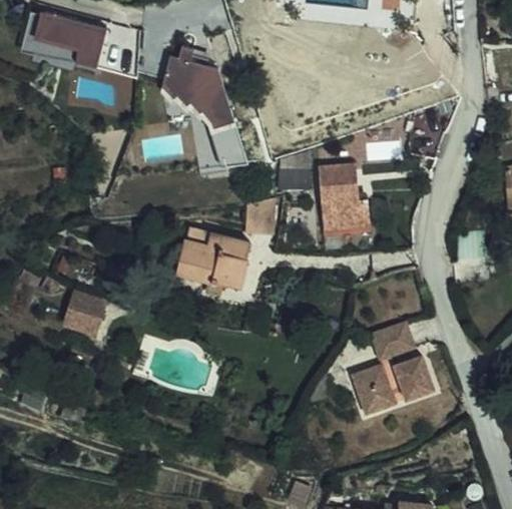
[(119,62),(123,22),(51,0),(13,0),(7,21),(62,30),(61,45),(119,62)]
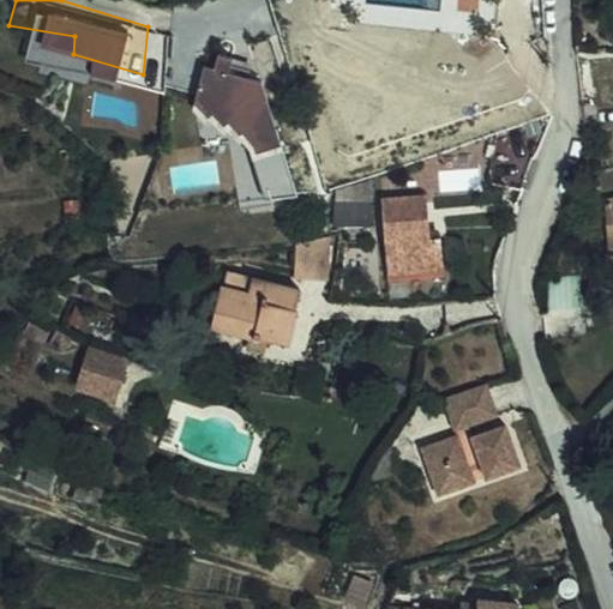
[(74,36),(8,25),(7,34),(73,54),(74,36)]
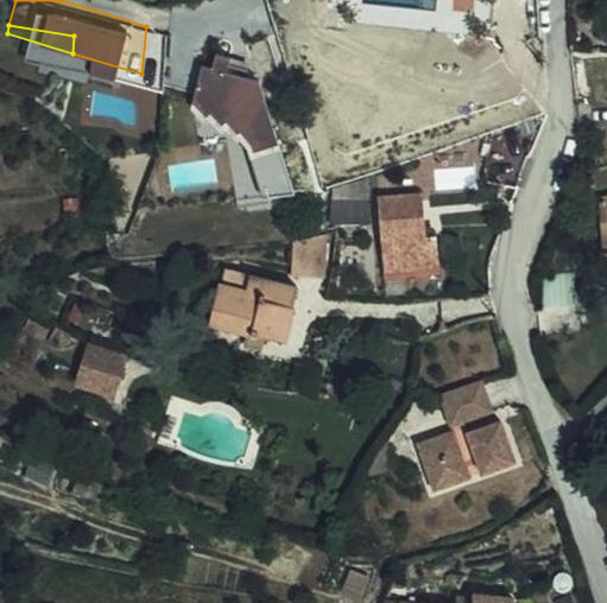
[(292,197),(263,75),(231,82),(226,61),(185,70),(207,158),(168,167),(174,192),(228,181),(235,210),(292,197)]
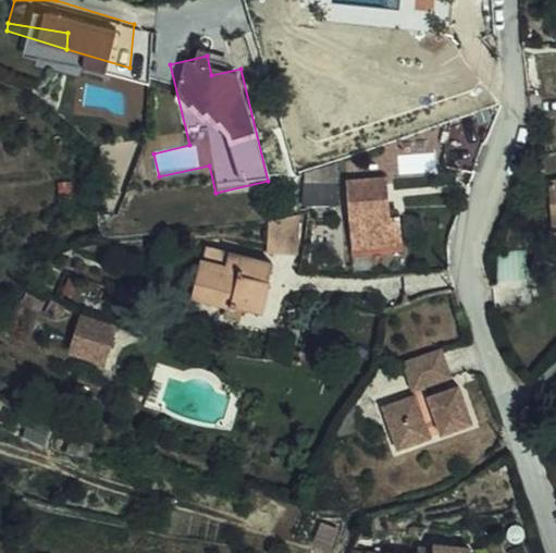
[(387,221),(387,212),(391,212),(387,182),(345,186),(351,255),(402,250),(399,220),(387,221)]
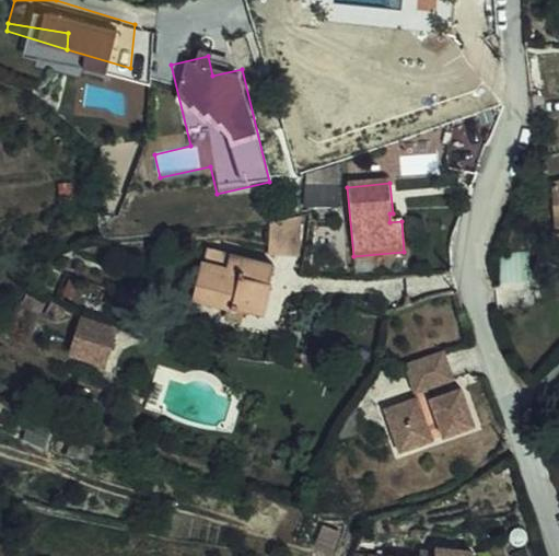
[(306,184),(306,209),(339,208),(339,184),(306,184)]
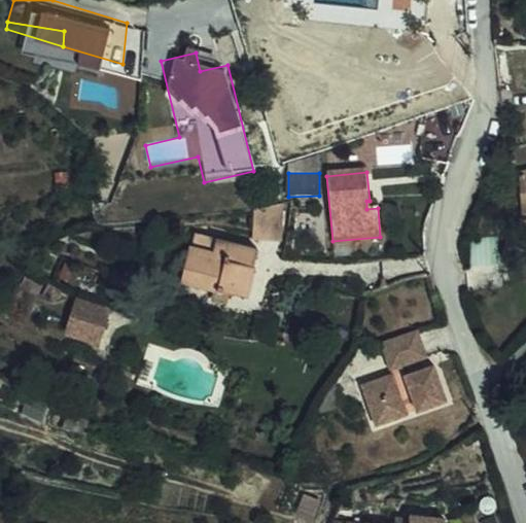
[(253,241),(285,241),(284,208),(253,208),(253,241)]
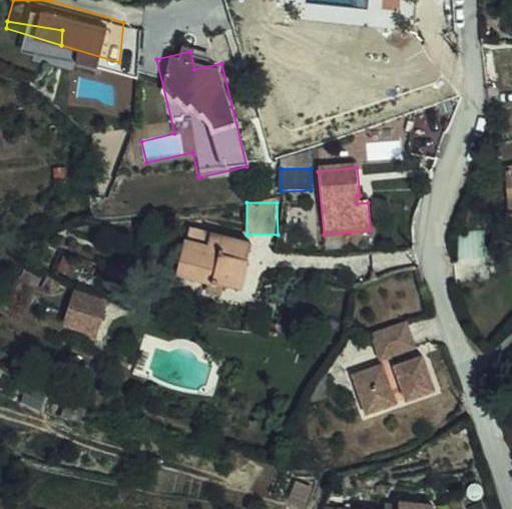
[(446,225),(446,240),(476,240),(476,225),(446,225)]
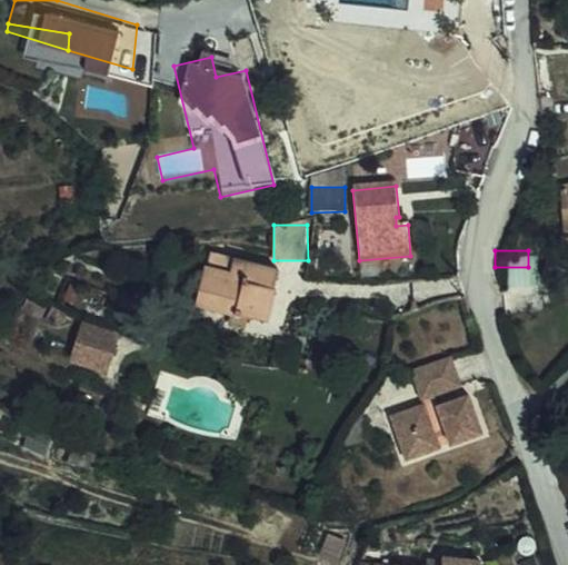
[(203,269),(200,286),(271,300),(278,269),(232,259),(230,274),(203,269)]
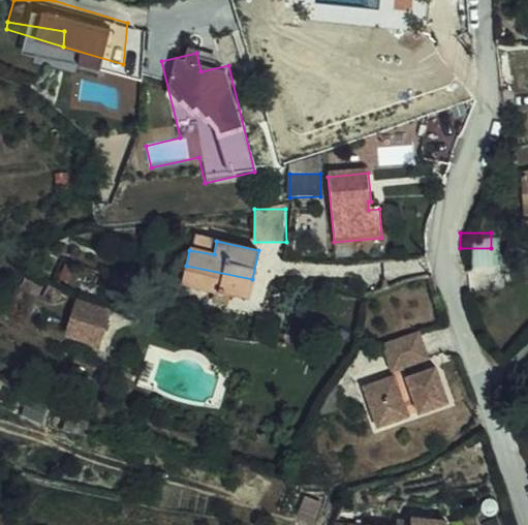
[(491,261),(491,248),(460,248),(461,261),(491,261)]
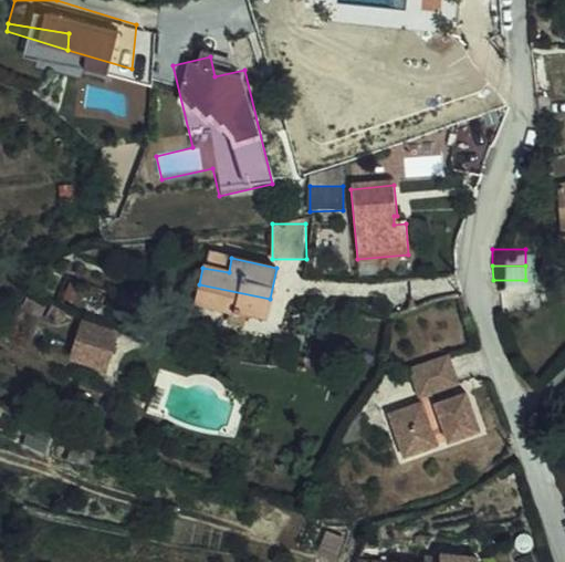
[(13,295),(32,301),(35,289),(18,284),(13,295)]
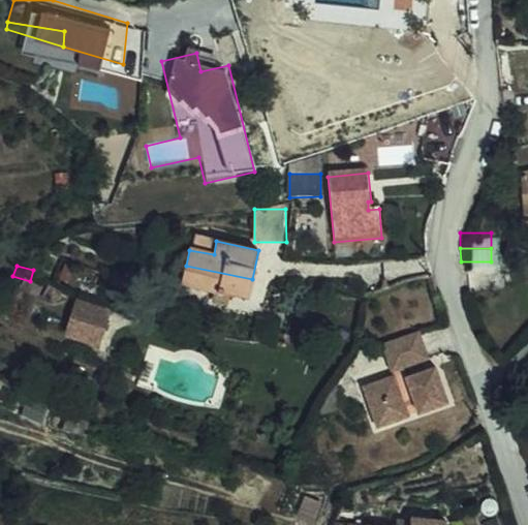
[(249,297),(252,279),(186,266),(183,283),(249,297)]
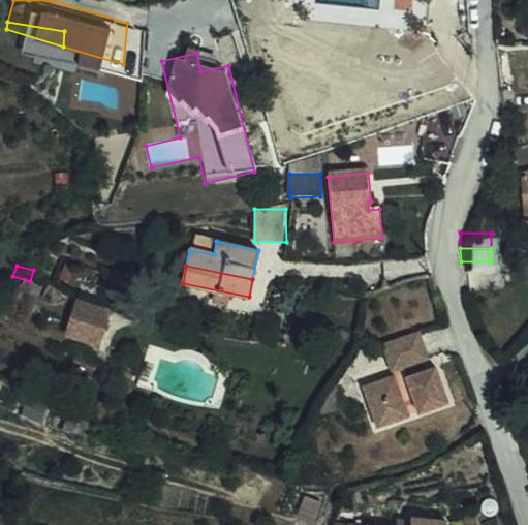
[(36,312),(73,323),(83,290),(47,280),(36,312)]
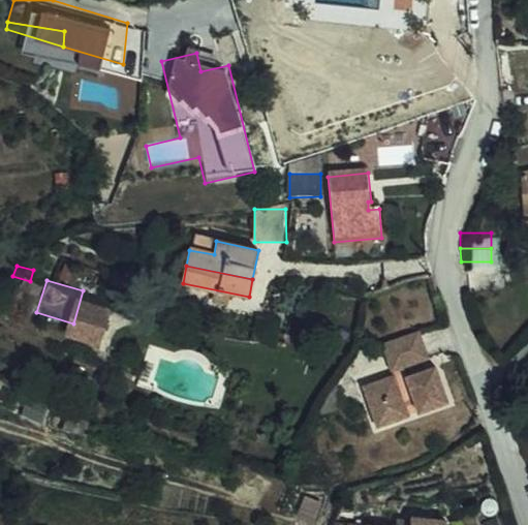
[(416,332),(380,344),(391,372),(402,368),(427,359),(416,332)]
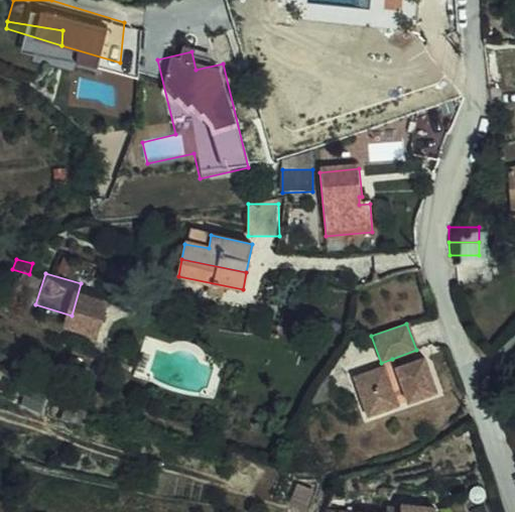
[(360,396),(430,374),(424,358),(396,369),(385,373),(382,367),(361,376),(366,390),(359,393),(360,396)]
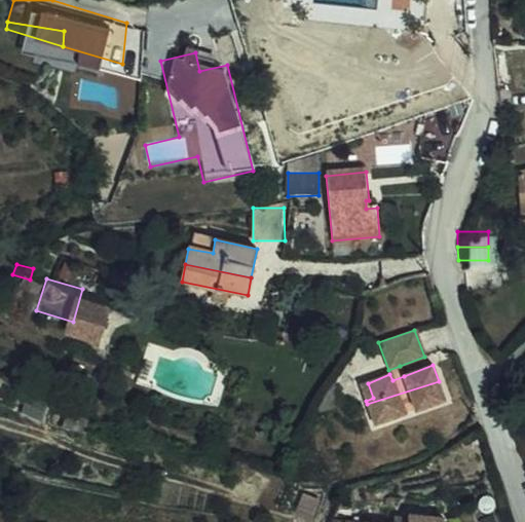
[(400,366),(388,370),(389,374),(392,380),(404,376),(400,366)]
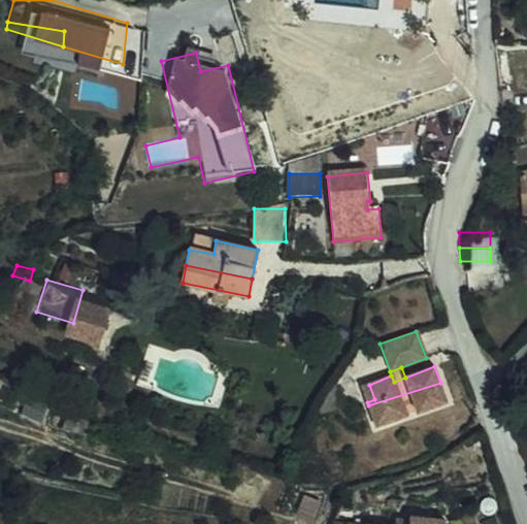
[(440,383),(368,405),(377,428),(408,417),(403,405),(414,402),(419,414),(448,402),(440,383)]
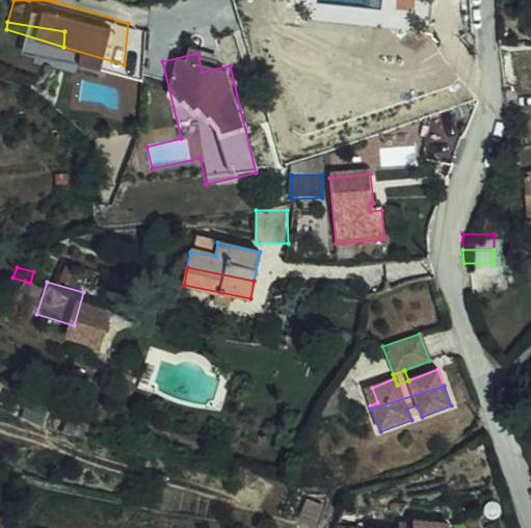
[(377,402),(372,388),(365,391),(370,405),(377,402)]
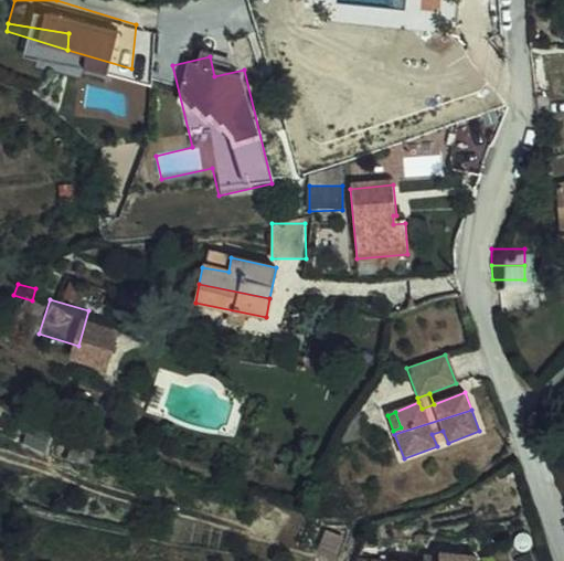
[(432,434),(437,446),(448,443),(443,431),(432,434)]
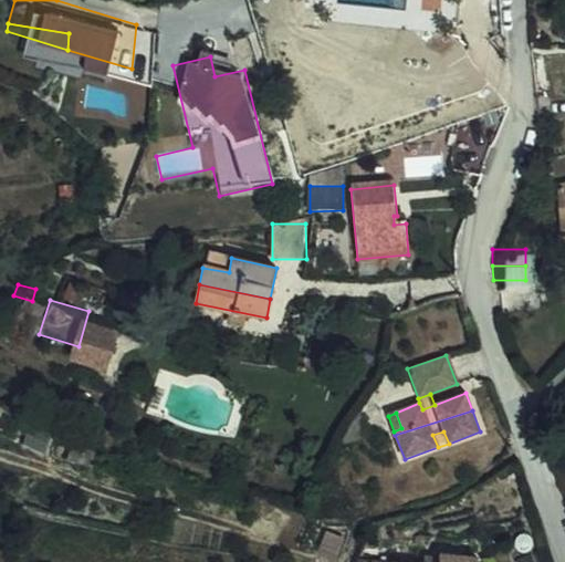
[(301,547),(313,550),(316,538),(304,533),(301,547)]
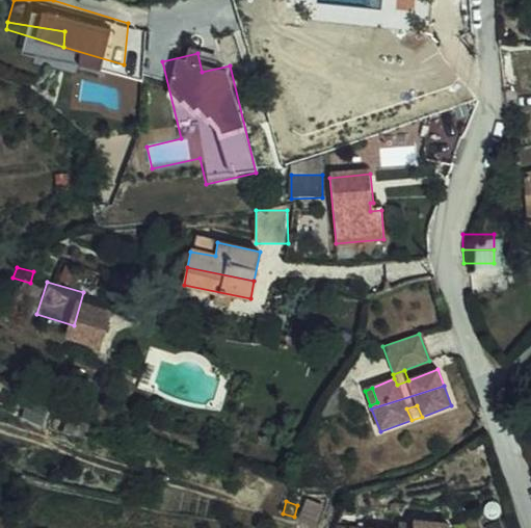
[(390,527),(373,524),(346,520),(345,527),(425,527),(426,519),(392,513),(391,518),(390,527)]
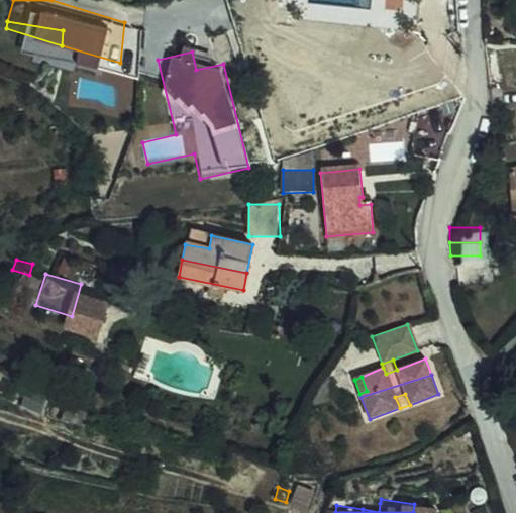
[(335,512),(336,505),(309,501),(306,512),(335,512)]
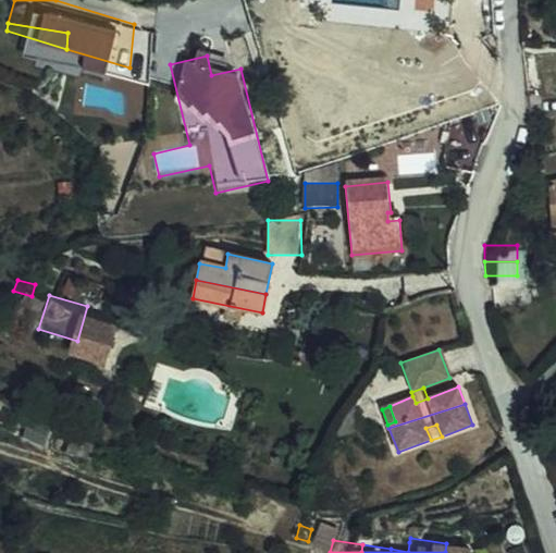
[(391,549),(408,552),(409,542),(392,540),(391,549)]
